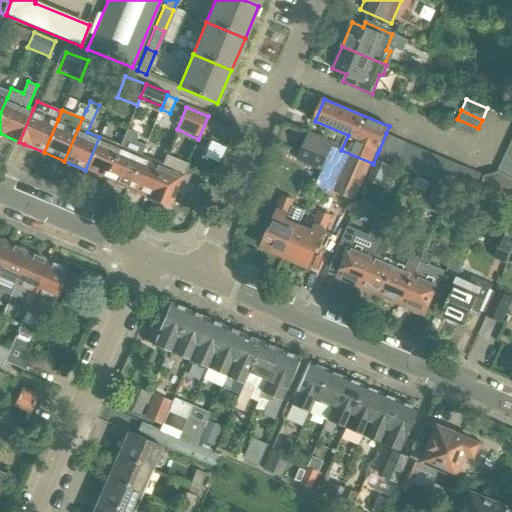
[(457,119),(453,127),(474,136),(478,128),(457,119)]
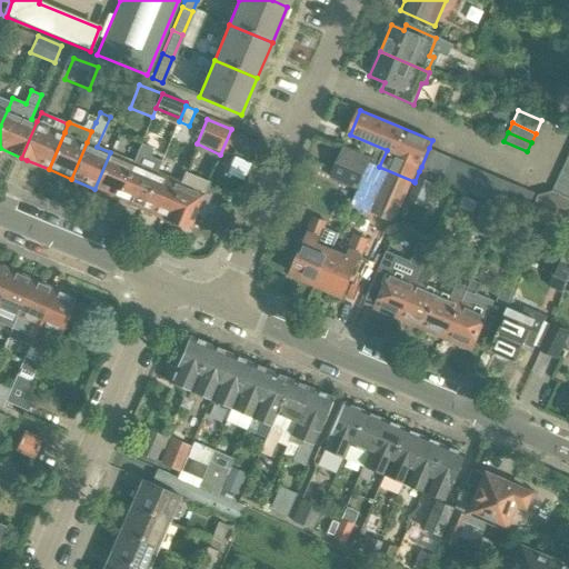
[(133,162),(118,199),(126,202),(141,208),(157,171),(153,170),(146,168),(153,150),(140,145),(132,161),(133,162)]
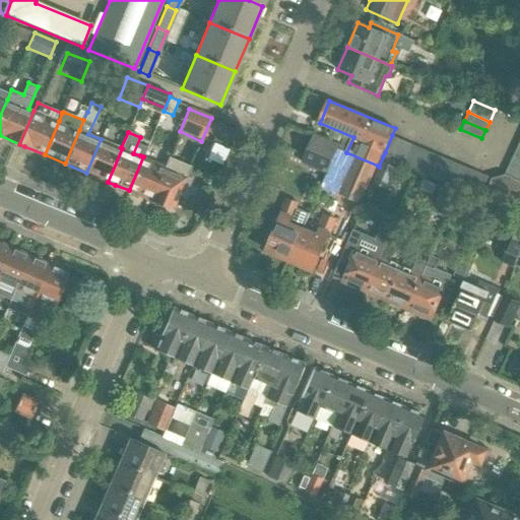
[(339,145),(315,135),(303,163),(327,174),(338,149),(339,145)]
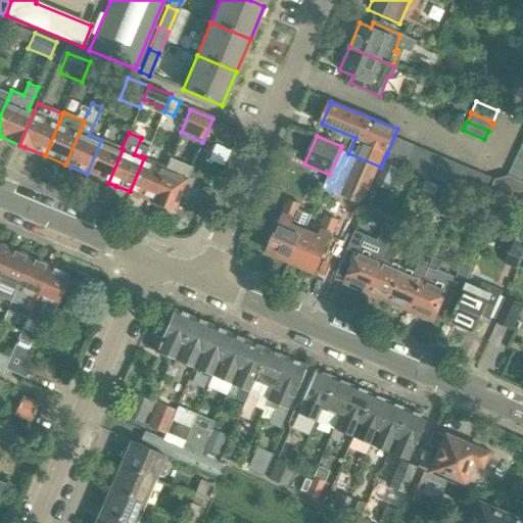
[(394,136),(387,153),(385,157),(395,161),(406,141),(394,136)]
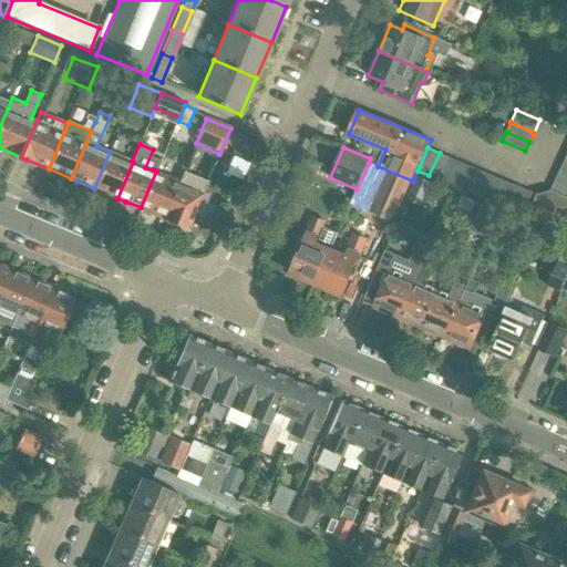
[(110,152),(94,188),(117,198),(133,162),(132,161),(110,152)]
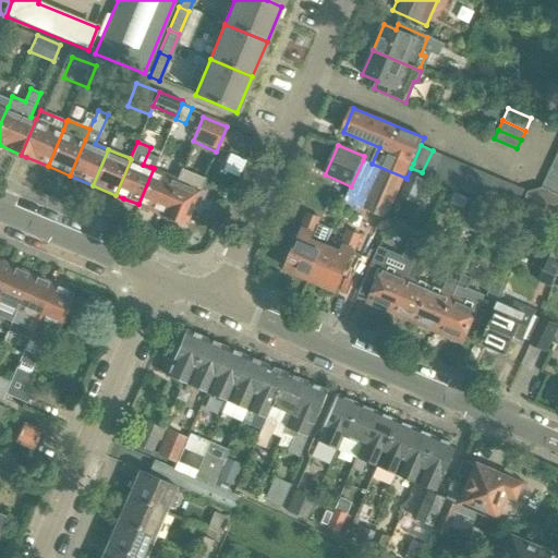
[(434,178),(444,155),(433,150),(422,172),(434,178)]
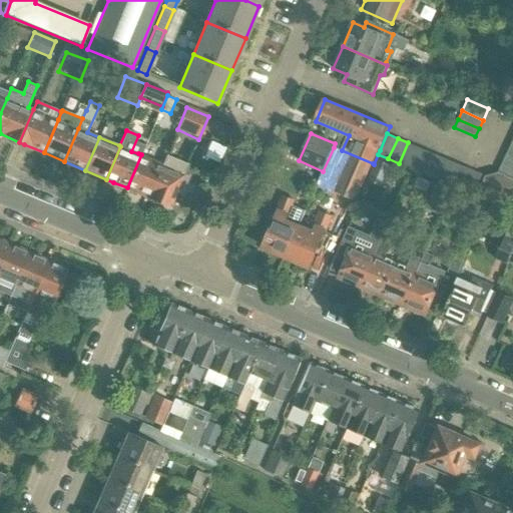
[(222,160),(229,146),(217,141),(211,155),(222,160)]
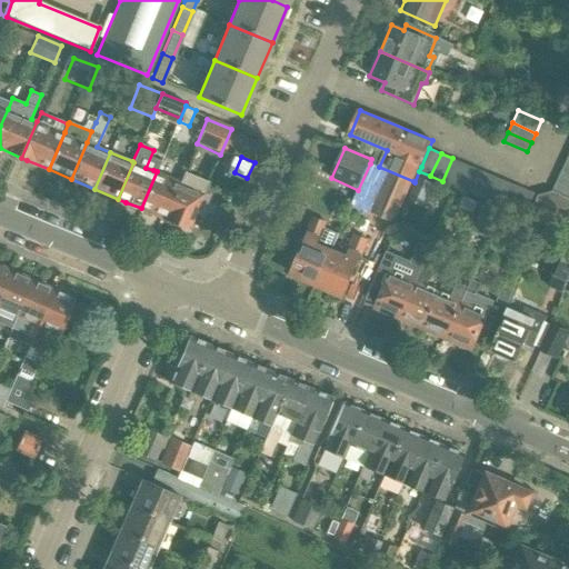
[(452,158),(442,181),(453,186),(463,163),(452,158)]
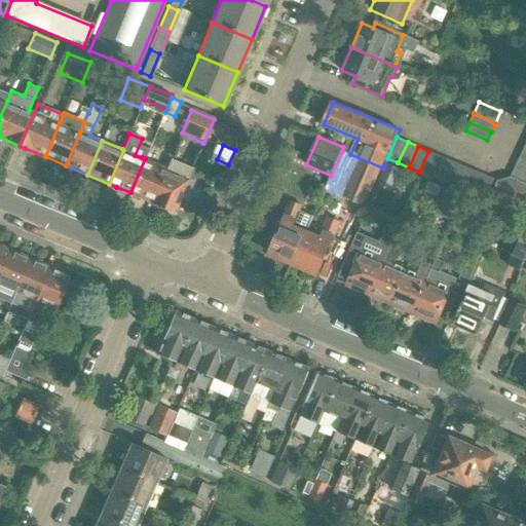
[(342,151),(331,176),(326,189),(366,205),(382,167),(350,154),(342,151)]
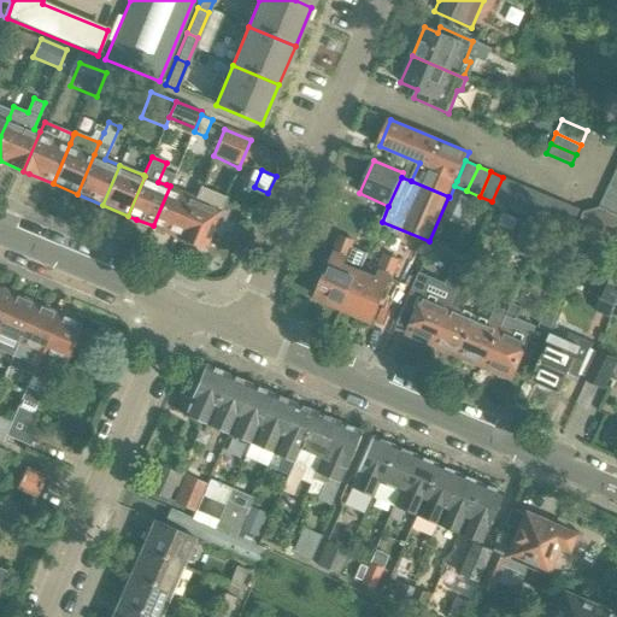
[(503,177),(492,201),(504,207),(515,182),(503,177)]
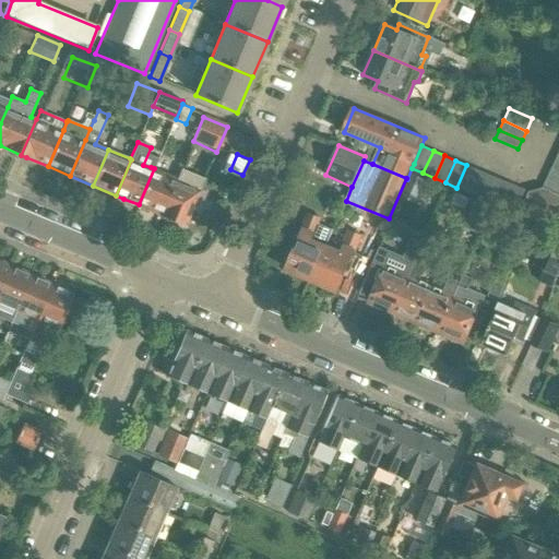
[(466,165),(456,188),(466,192),(476,169),(466,165)]
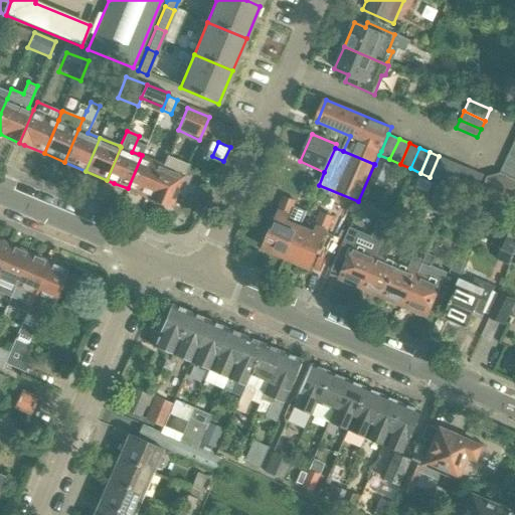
[(142,155),(128,188),(150,198),(164,165),(142,155)]
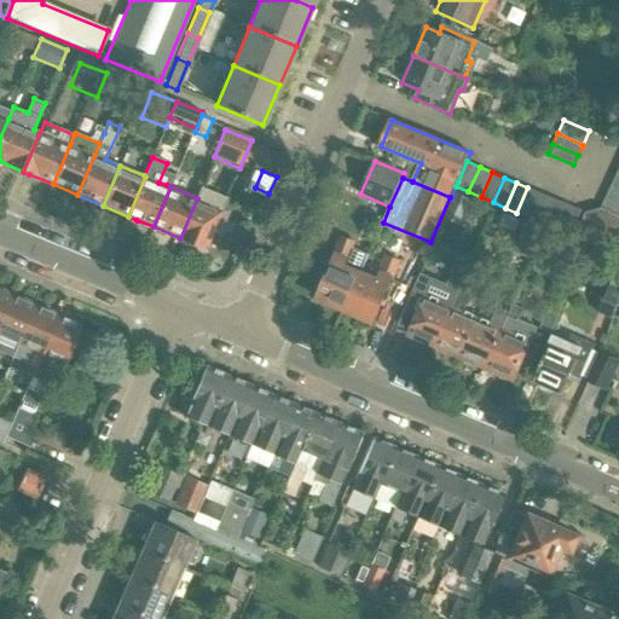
[(180,238),(179,241),(206,252),(223,208),(227,198),(201,187),(197,198),(180,238)]
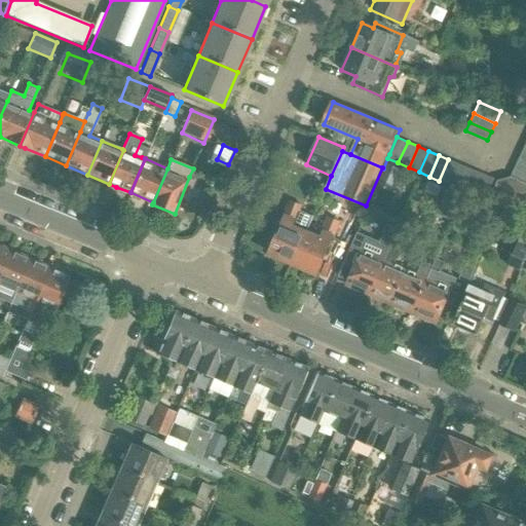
[(448,159),(439,181),(449,185),(458,163),(448,159)]
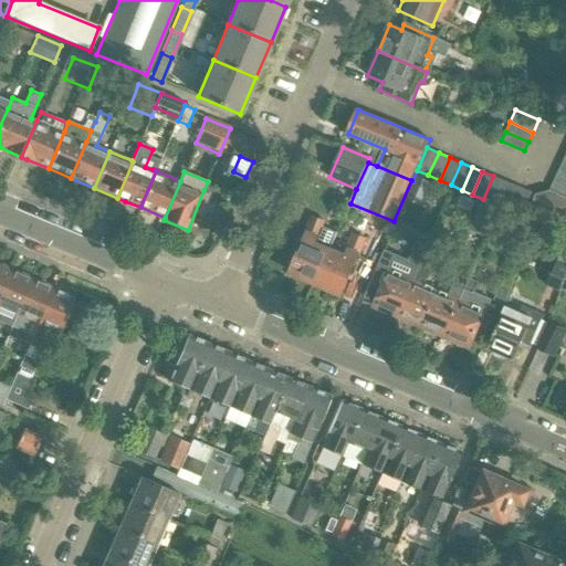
[(565,175),(558,171),(554,181),(565,186),(565,175)]
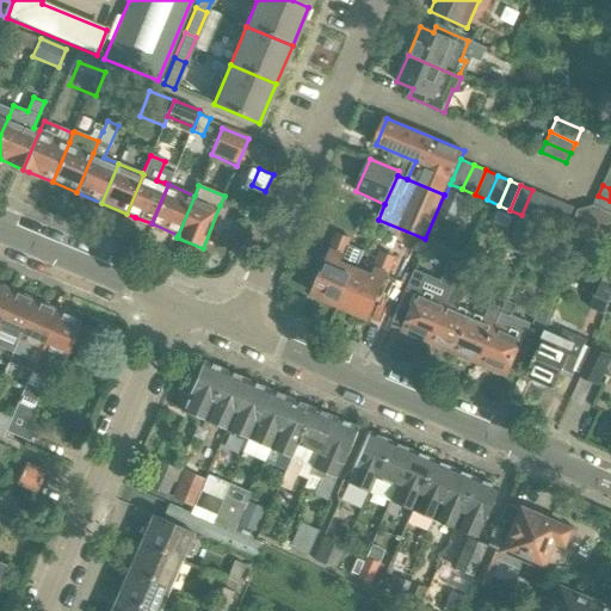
[(532,190),(522,215),(525,216),(524,220),(532,223),(544,196),(532,190)]
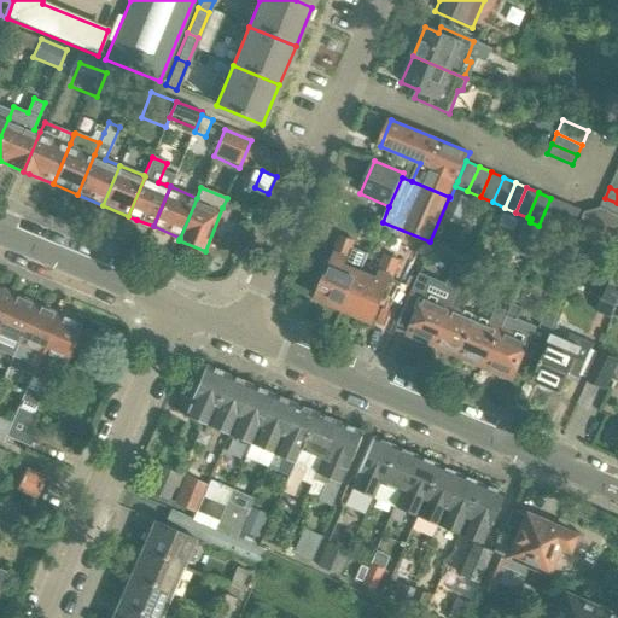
[(551,198),(538,226),(543,228),(544,225),(551,228),(563,203),(551,198)]
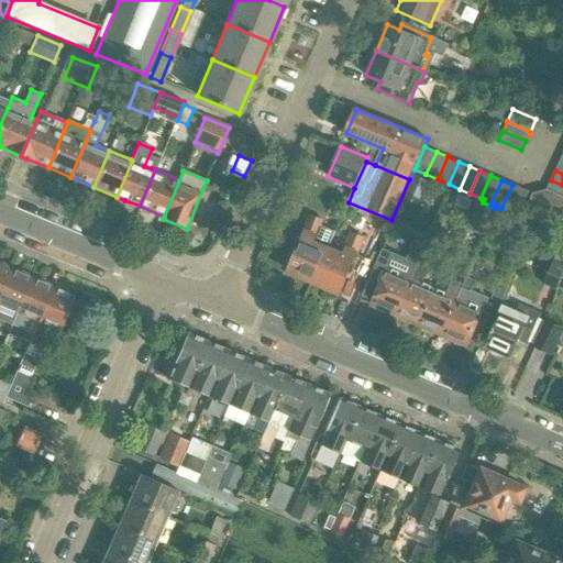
[(547,190),(548,190),(562,197),(562,185),(551,180),(547,190)]
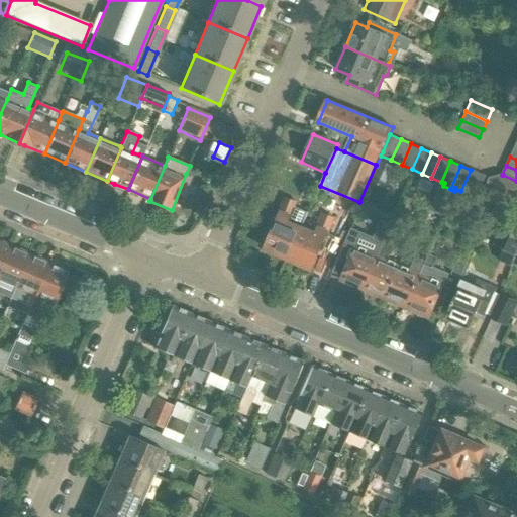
[(471,170),(460,191),(471,195),(480,174),(471,170)]
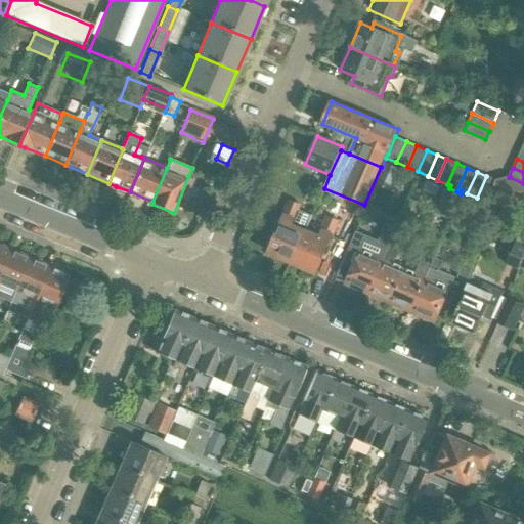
[(496,180),(495,180),(486,176),(477,198),(488,203),(496,180)]
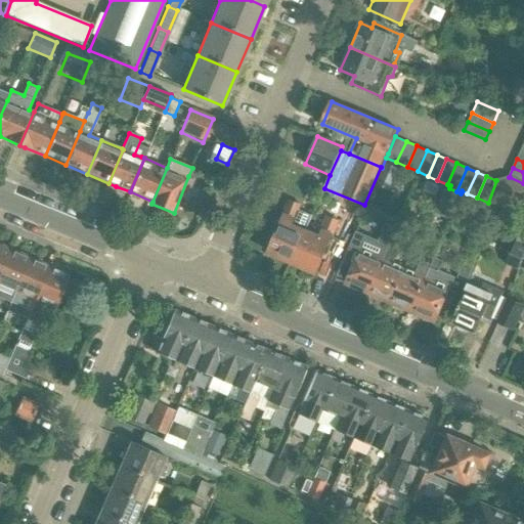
[(523,183),(510,177),(496,180),(488,203),(516,215),(523,197),(523,183)]
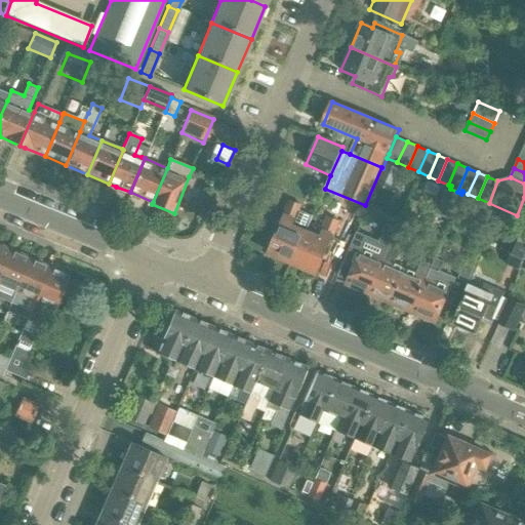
[(429,180),(422,195),(435,200),(441,186),(429,180)]
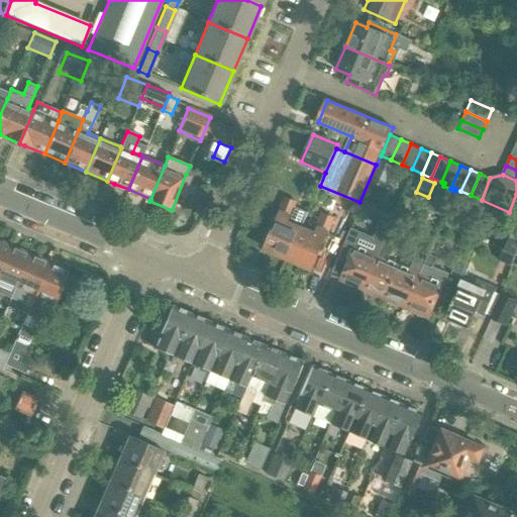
[(442,187),(439,186),(428,210),(443,216),(454,191),(450,189),(443,186),(442,187)]
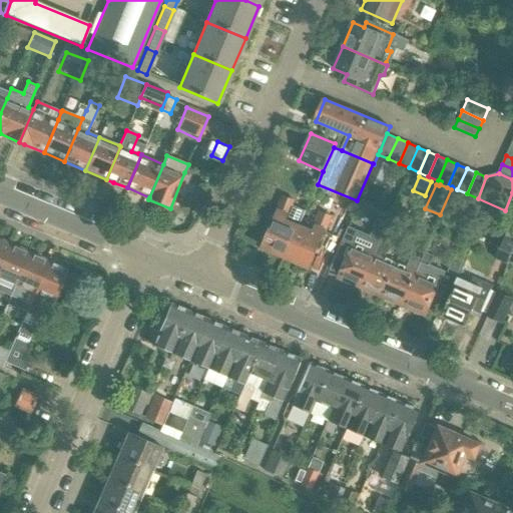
[(264,247),(287,257),(301,223),(306,211),(294,205),(295,201),(286,197),(264,247)]
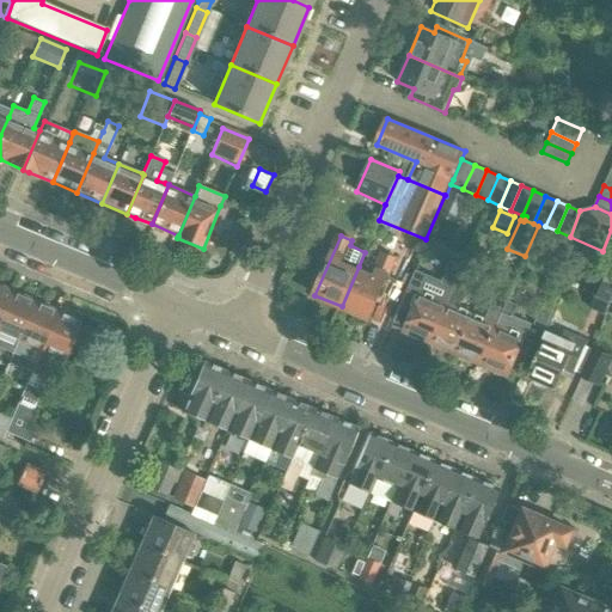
[(586,244),(580,257),(599,265),(605,252),(586,244)]
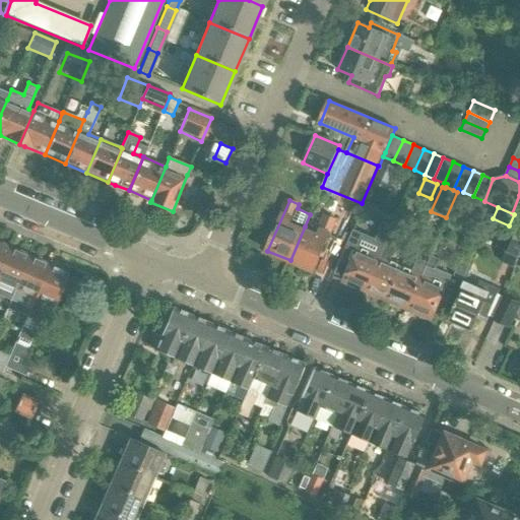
[(519,230),(519,216),(514,214),(509,225),(519,230)]
